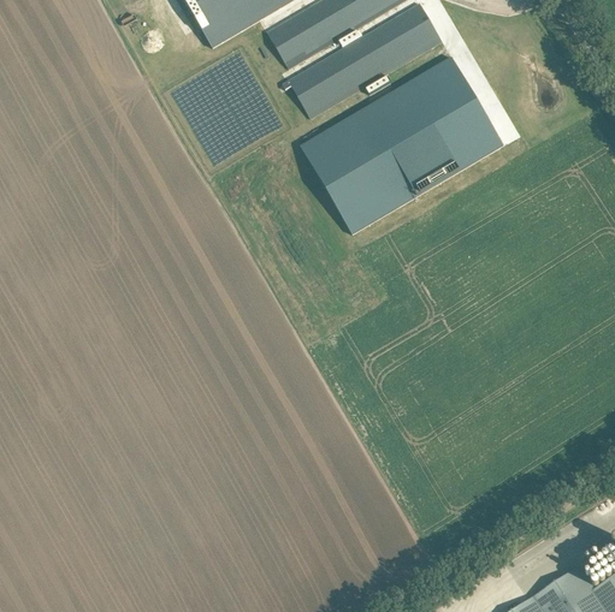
[(182,0),(211,47),(289,0),(182,0)]
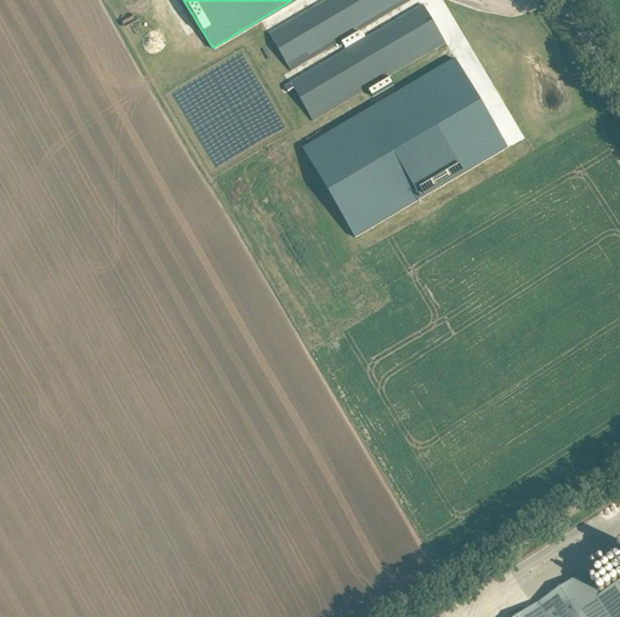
[(319,0),(268,30),(289,66),(398,0),(319,0)]
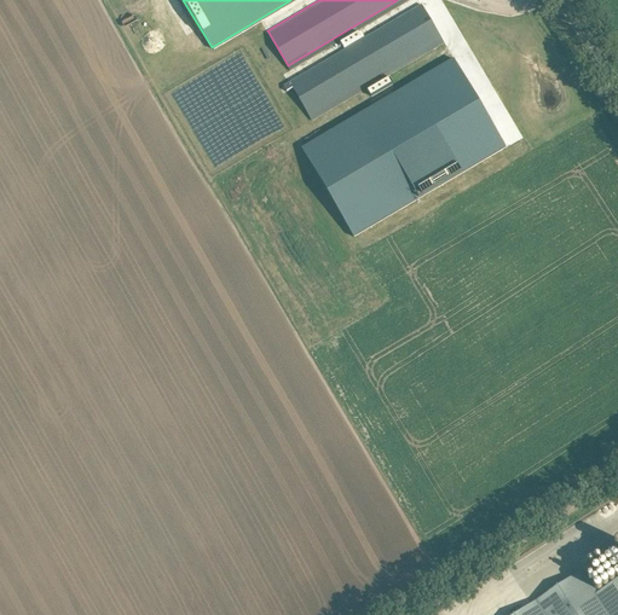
[(286,88),(292,85),(311,117),(444,40),(421,1),(282,82),(286,88)]
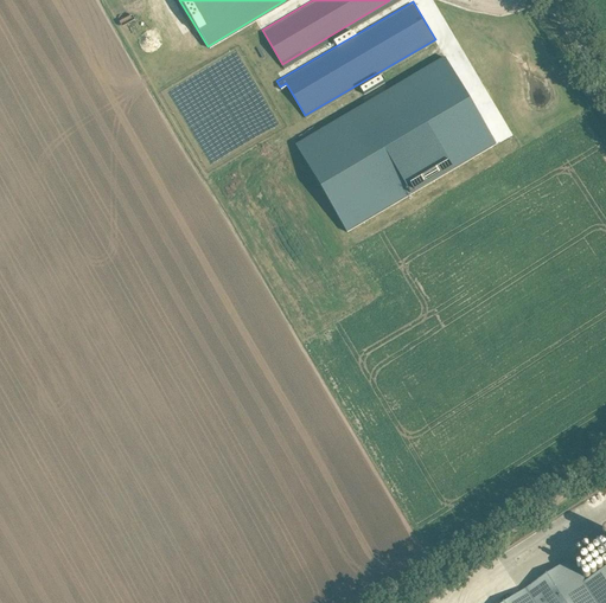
[(444,53),(294,142),(346,230),(496,142),(444,53)]
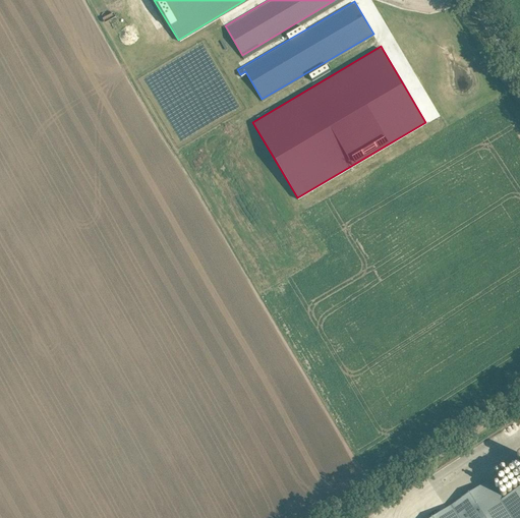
[(488,478),(427,517),(519,517),(519,483),(501,497),(488,478)]
